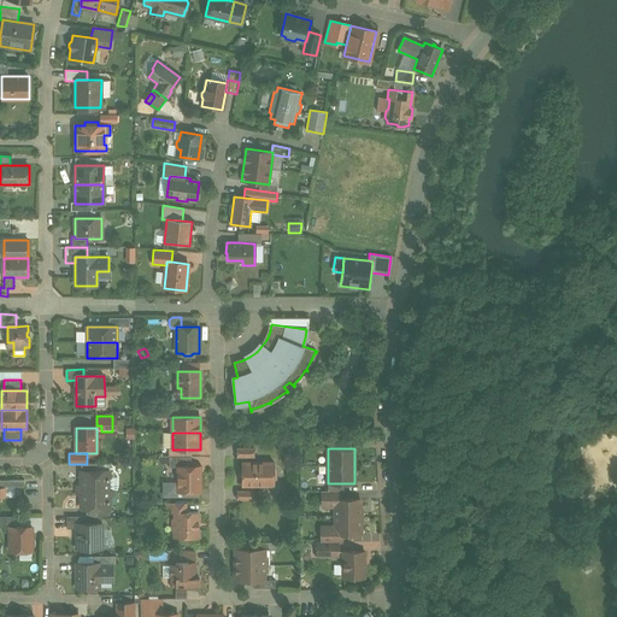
[(192,457),(170,457),(170,468),(178,468),(178,466),(191,466),(192,457)]
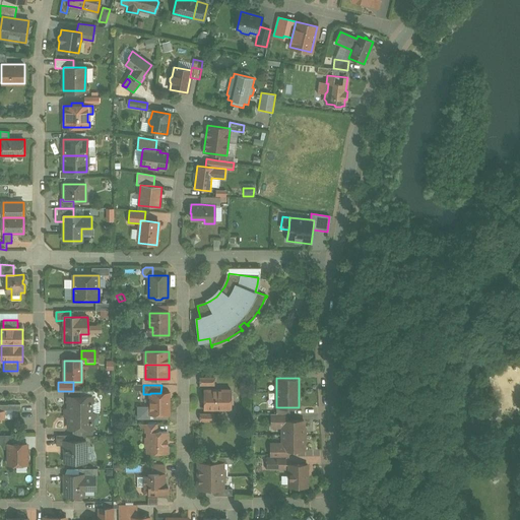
[(231,389),(204,389),(204,409),(231,409),(231,389)]
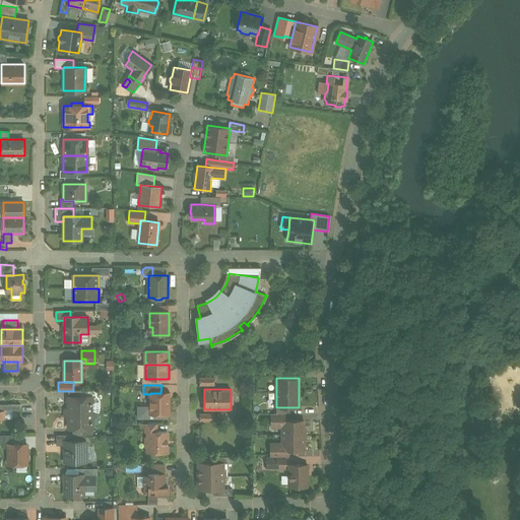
[(160,393),(150,393),(150,394),(150,407),(150,414),(169,414),(169,393),(160,393)]
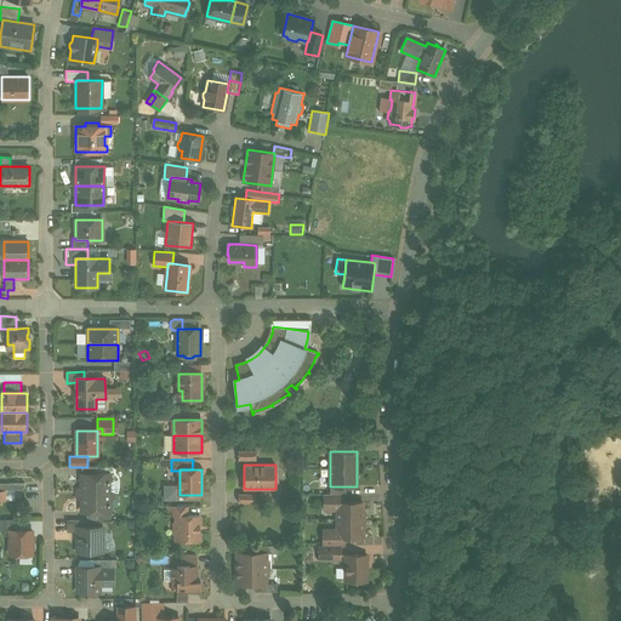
[(110,474),(81,474),(83,494),(110,494),(119,494),(119,480),(110,480),(110,474)]
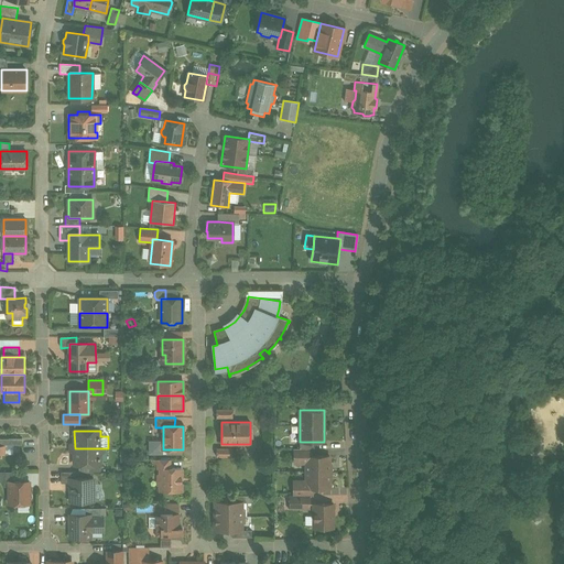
[(0,455),(4,455),(4,445),(9,445),(9,440),(0,438),(0,455)]
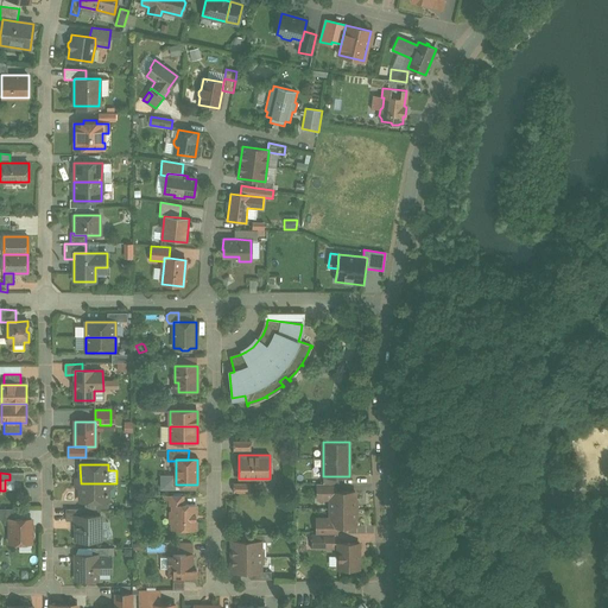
[(162,476),(162,489),(176,489),(176,485),(176,476),(162,476)]
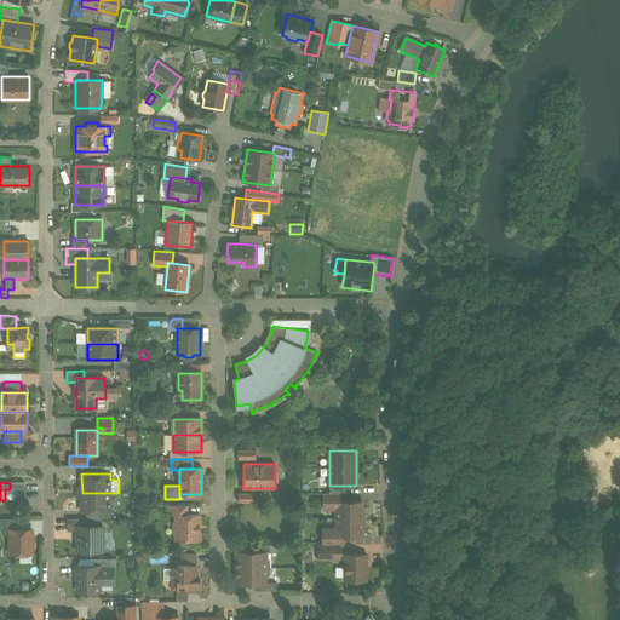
[(110,493),(82,493),(82,511),(110,511),(110,493)]
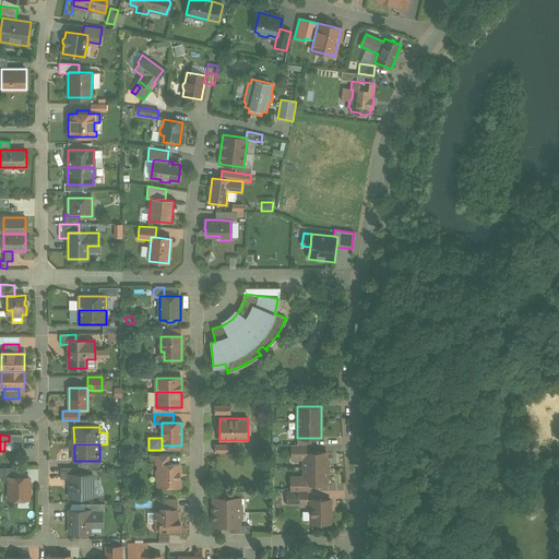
[(297,445),(292,445),(292,456),(304,455),(304,451),(309,452),(309,445),(297,445)]
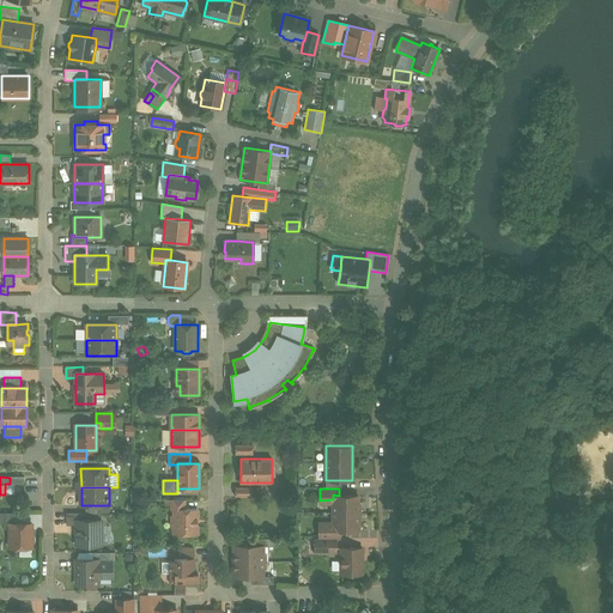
[(339,496),(333,495),(333,499),(333,514),(358,514),(358,496),(339,496)]
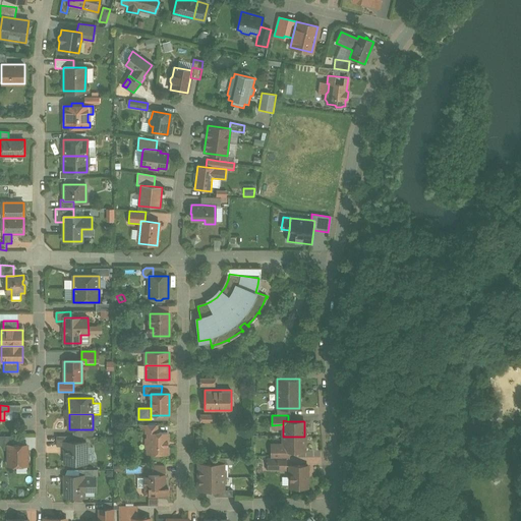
[(157,425),(146,425),(146,433),(149,433),(149,432),(157,432),(157,425)]
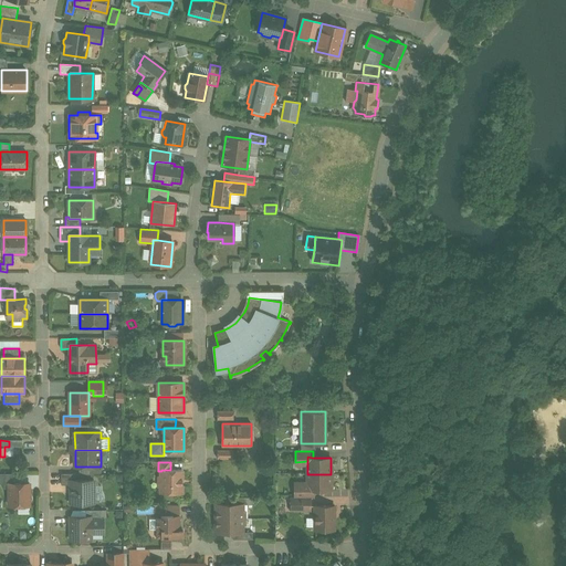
[(170,470),(161,470),(161,471),(161,493),(182,493),(182,470),(170,470)]
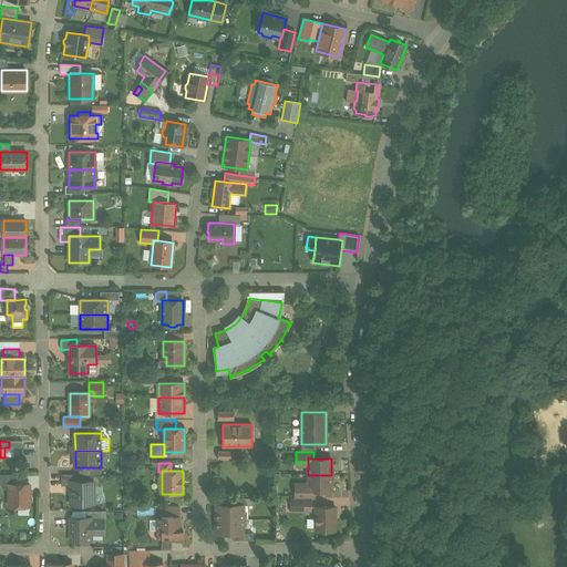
[(13,475),(0,474),(0,485),(9,485),(13,484),(13,475)]
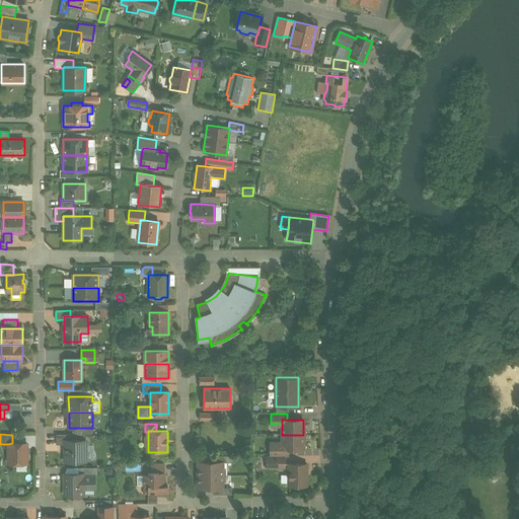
[(69,435),(56,435),(56,445),(64,445),(64,441),(69,441),(69,435)]
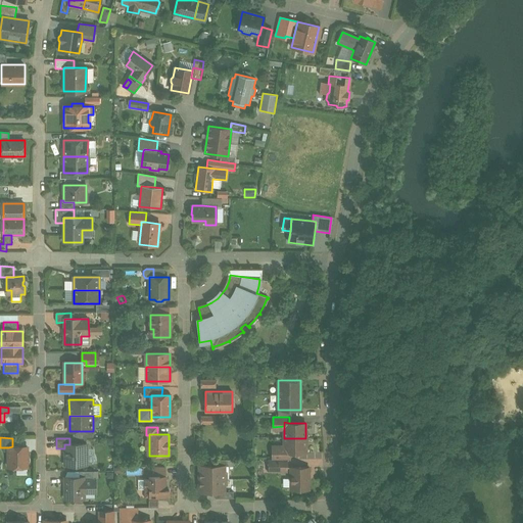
[(305,438),(284,438),(284,449),(284,453),(290,453),(305,453),(305,438)]
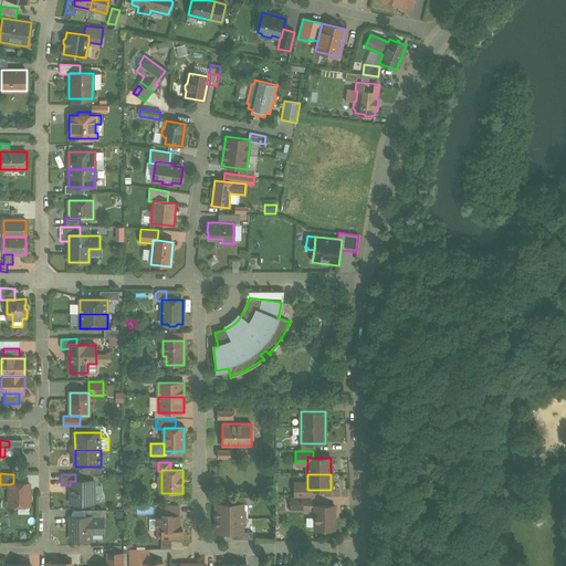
[(75,481),(70,481),(70,485),(70,503),(94,503),(94,480),(75,481)]
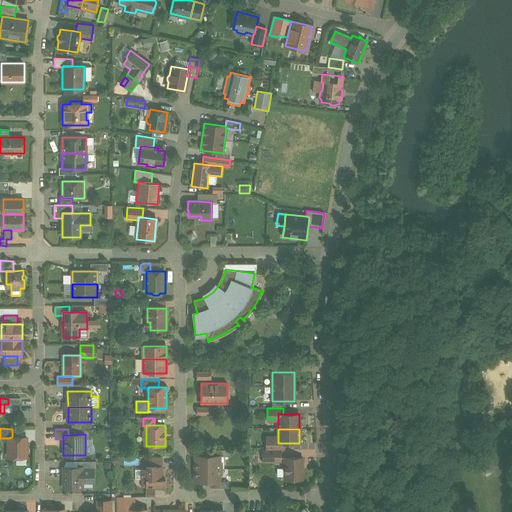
[(12,437),(8,438),(8,458),(26,458),(26,437),(12,437)]
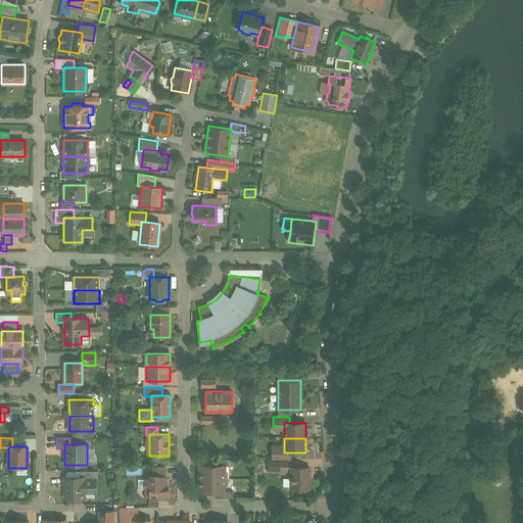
[(284,449),(272,449),(272,460),(287,460),(290,460),(290,453),(284,453),(284,449)]
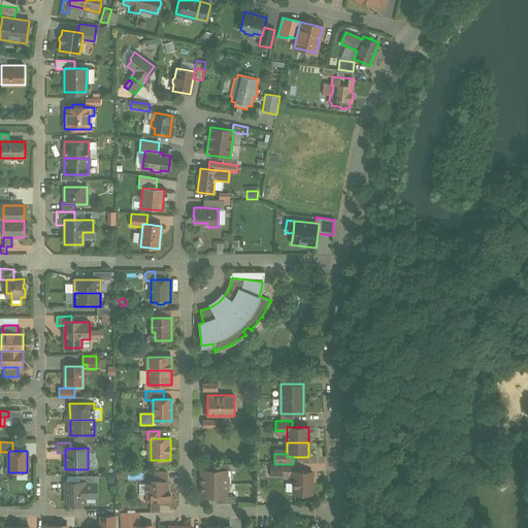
[(274,464),(271,464),(271,475),(290,475),(290,464),(274,464)]
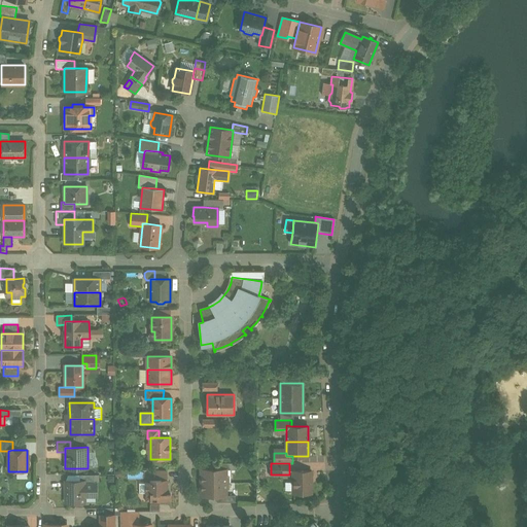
[(216,469),(201,469),(201,483),(226,483),(226,469),(216,469)]
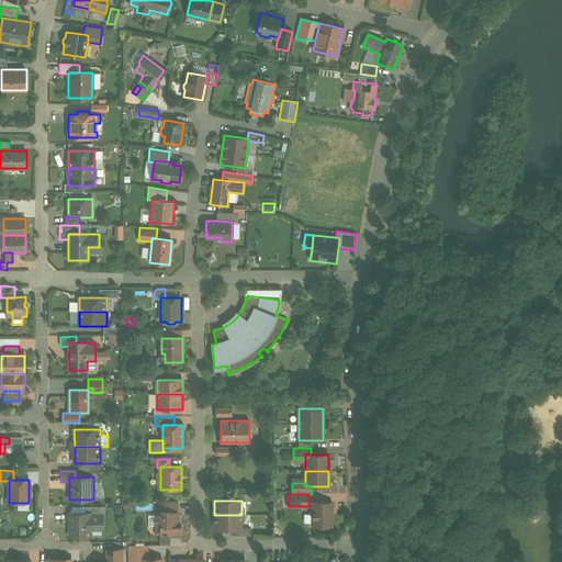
[(178,502),(167,502),(167,512),(178,512),(178,502)]
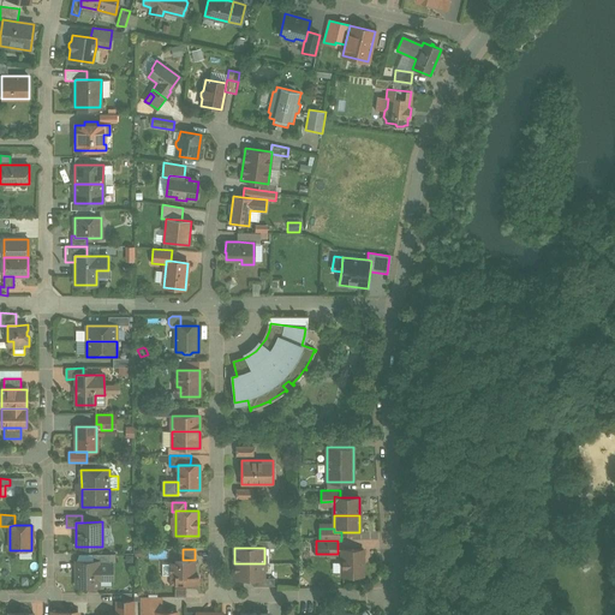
[(363,550),(342,550),(342,575),(363,575),(363,550)]
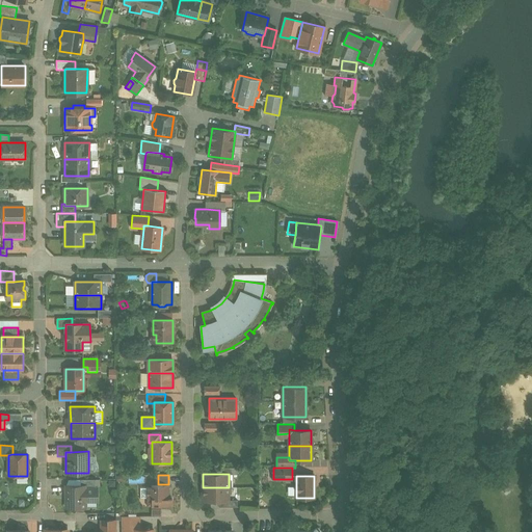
[(95,479),(81,479),(81,485),(81,488),(95,488),(95,479)]
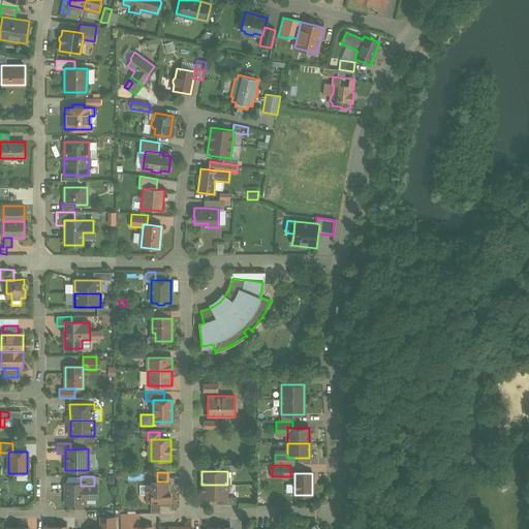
[(157,481),(151,481),(151,485),(146,485),(139,486),(139,495),(146,495),(151,495),(151,506),(160,506),(160,503),(172,503),(172,495),(167,495),(167,481),(157,481)]
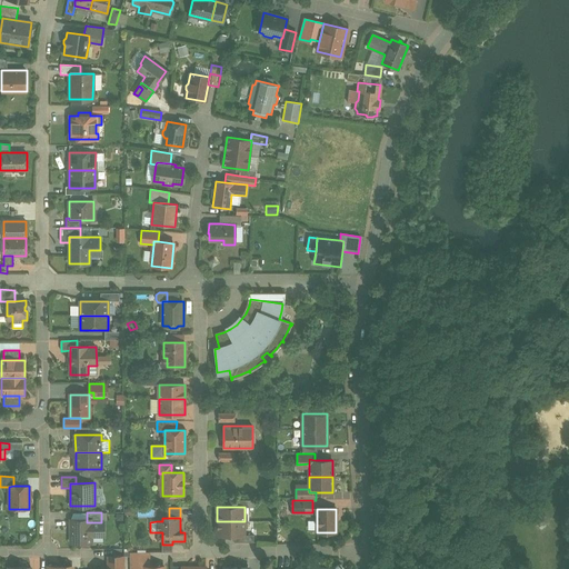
[(87,519),(70,519),(71,543),(91,543),(91,533),(102,533),(102,522),(101,522),(87,522),(87,519)]
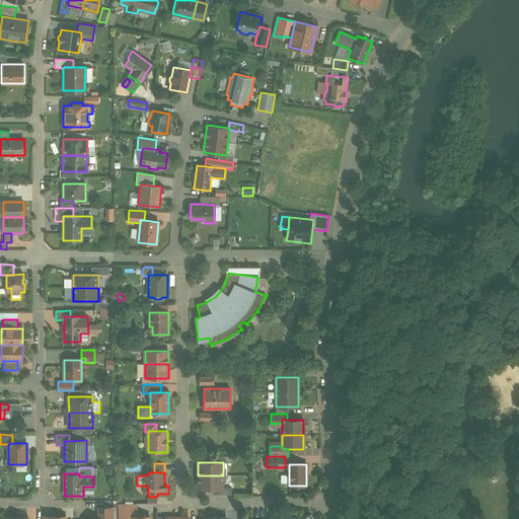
[(223,475),(198,475),(198,489),(213,489),(223,489),(223,488),(223,475)]
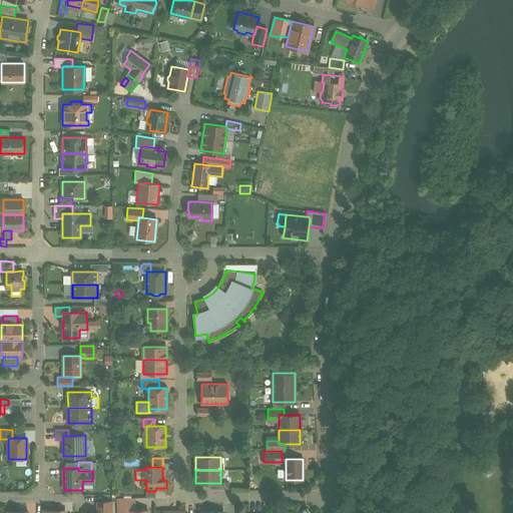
[(111,512),(112,502),(97,502),(96,512),(111,512)]
